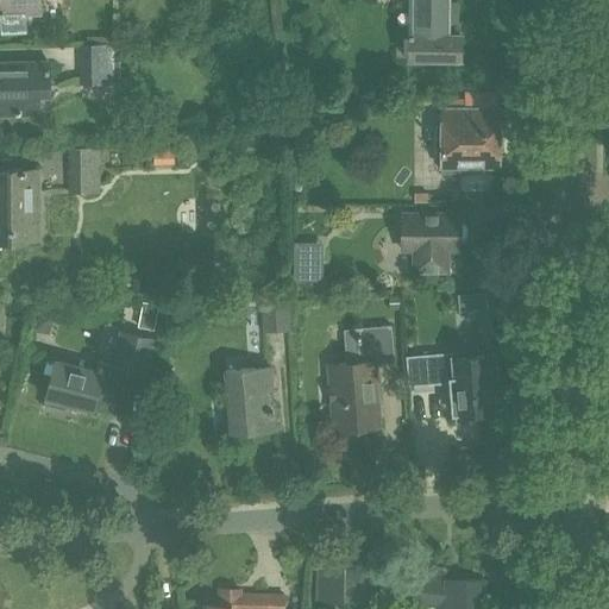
[(41,10),(39,0),(0,0),(0,26),(0,33),(26,32),(26,12),(41,11),(41,10)]
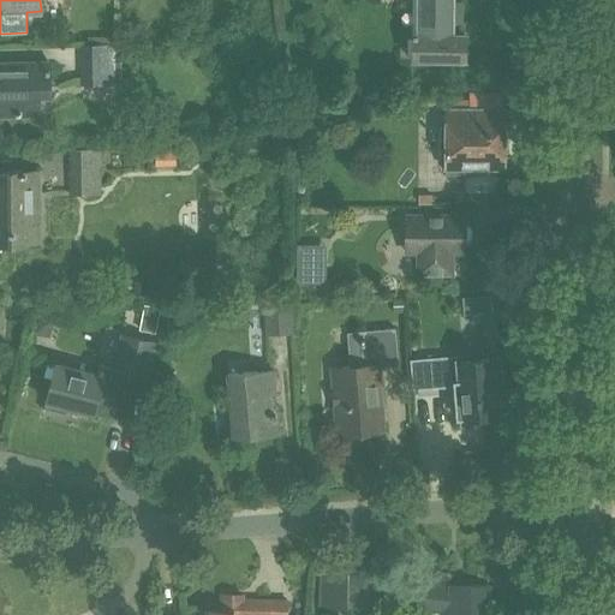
[(419,0),(419,34),(412,34),(412,58),(464,59),(465,34),(460,34),(460,12),(451,12),(451,0),(419,0)]
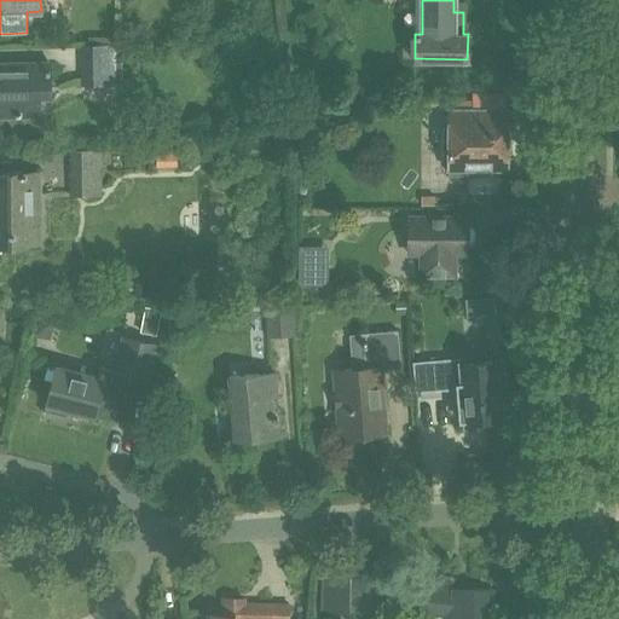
[(32,87),(50,87),(50,63),(23,64),(23,69),(0,69),(0,110),(7,110),(7,115),(32,115),(32,87)]
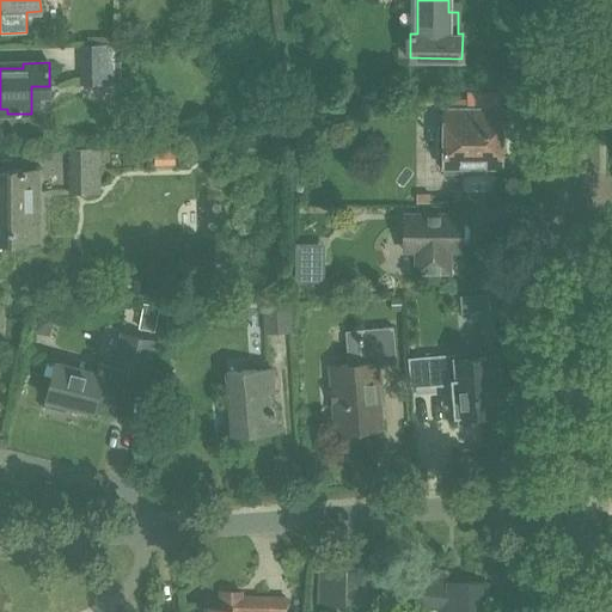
[(112,71),(84,71),(84,84),(112,84),(112,71)]
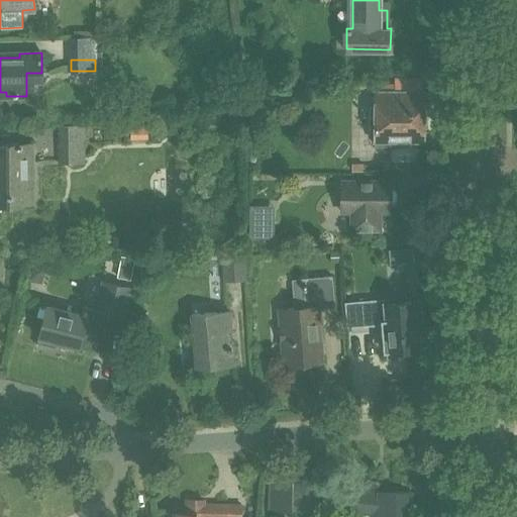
[(423,141),(423,91),(421,91),(421,78),(394,79),(394,85),(375,85),(375,140),(376,140),(376,144),(391,144),(391,140),(423,141)]
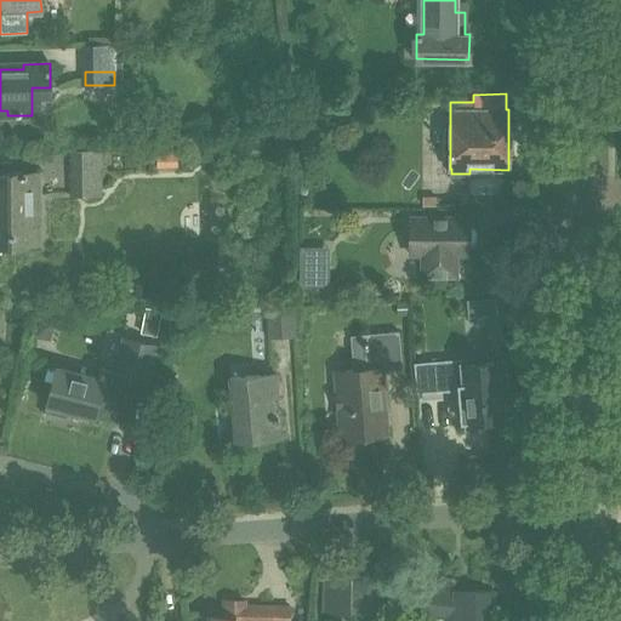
[(69,195),(102,195),(102,149),(68,149),(69,195)]
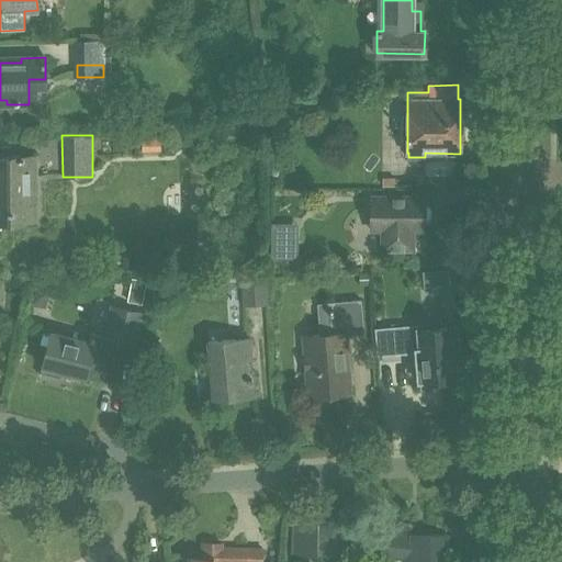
[(0,213),(30,213),(30,178),(34,178),(34,155),(0,155),(0,213)]
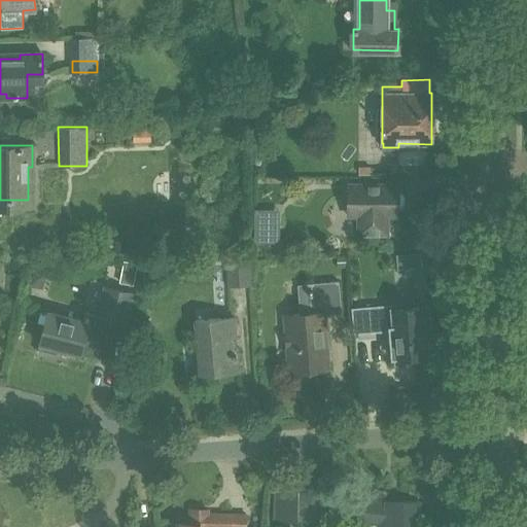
[(397,215),(398,184),(347,184),(347,215),(358,215),(358,234),(387,234),(387,215),(397,215)]
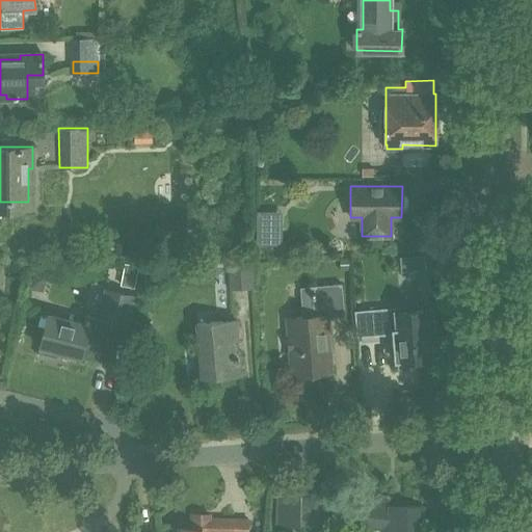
[(258,246),(281,246),(281,230),(258,230),(258,246)]
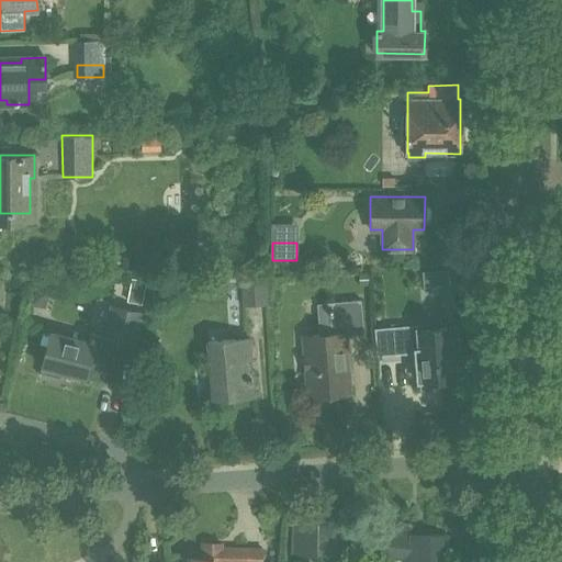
[(189,277),(193,273),(193,268),(190,263),(184,263),(180,267),(180,272),(183,277),(189,277)]
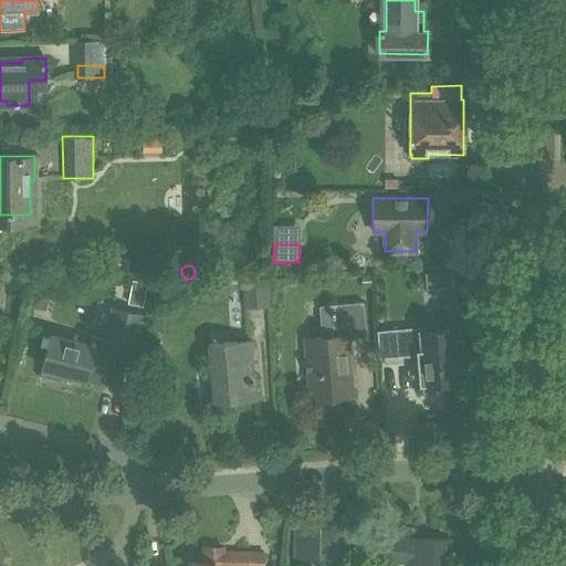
[(362,287),(371,286),(370,274),(360,275),(362,287)]
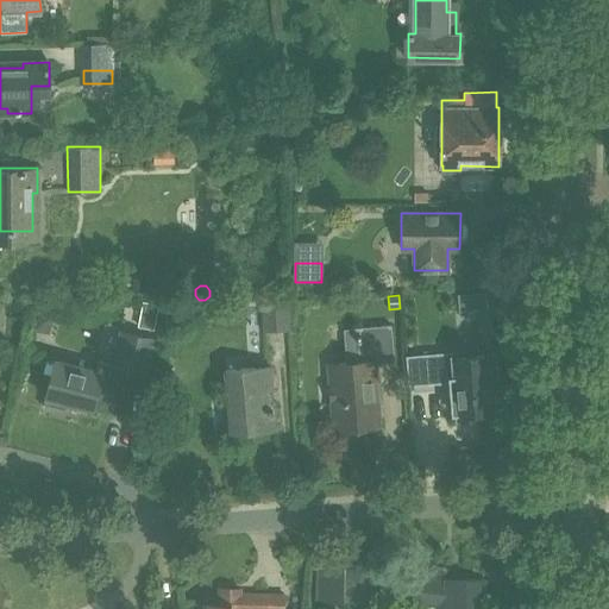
[(262,332),(290,330),(289,299),(261,301),(262,332)]
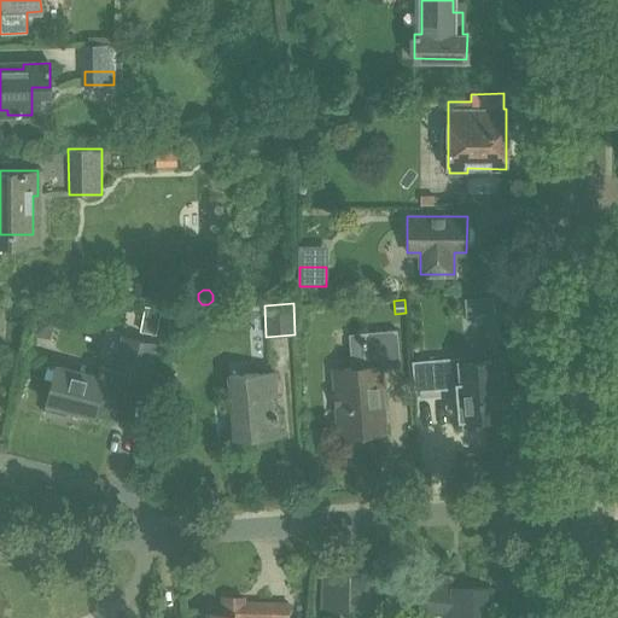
[(146,308),(141,333),(157,337),(162,312),(146,308)]
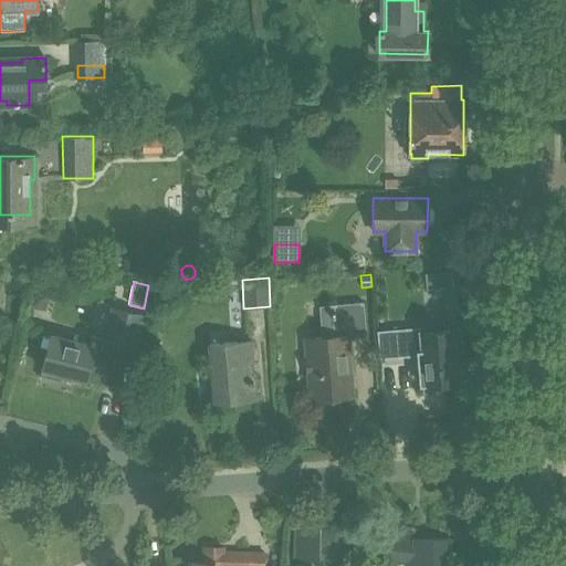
[(48,293),(31,290),(28,306),(44,310),(48,293)]
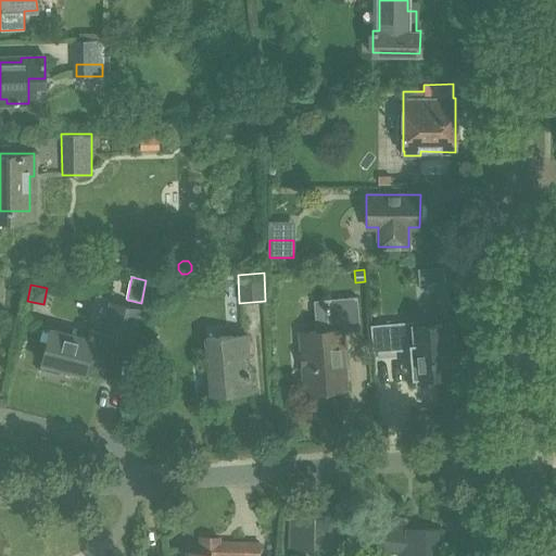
[(313,300),(316,331),(300,332),(304,387),(338,384),(337,366),(345,365),(342,331),(361,330),(357,297),(313,300)]
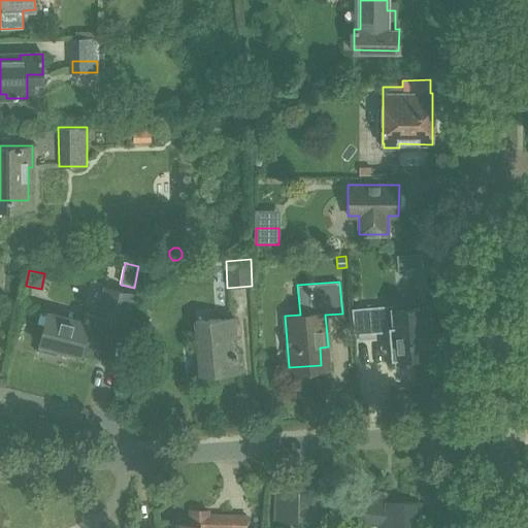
[(47,311),(38,350),(39,350),(38,353),(55,357),(56,354),(56,355),(58,349),(79,354),(80,352),(107,359),(117,324),(128,326),(136,294),(106,287),(99,315),(90,312),(87,322),(47,311)]
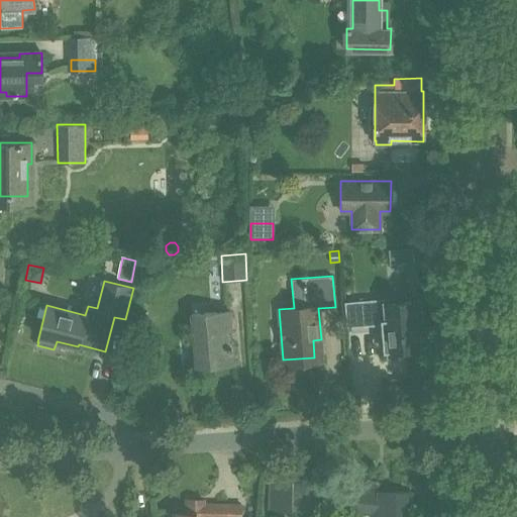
[(374,298),(347,300),(347,325),(376,322),(375,320),(384,319),(385,332),(386,349),(390,348),(390,352),(409,351),(409,347),(420,346),(417,317),(421,317),(420,298),(417,298),(397,300),(387,300),(386,300),(386,303),(374,304),(374,298)]
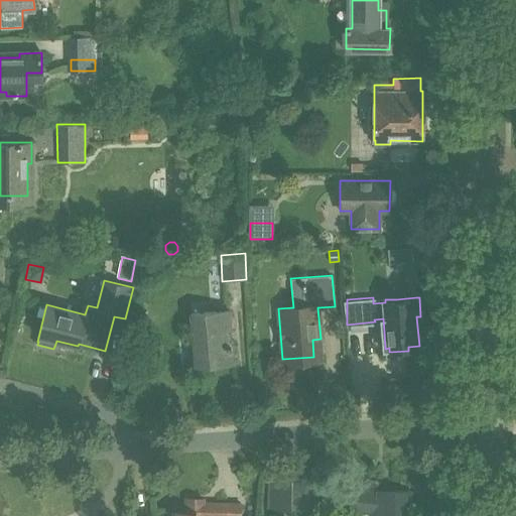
[(195,367),(234,363),(230,309),(190,313),(195,367)]
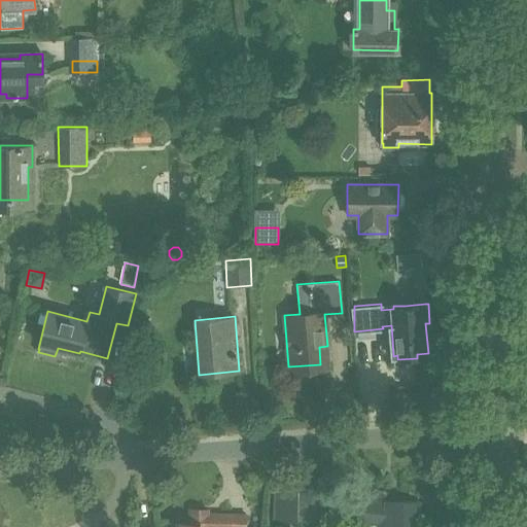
[(337,517),(383,523),(382,526),(419,526),(420,501),(385,500),(385,497),(360,493),(360,496),(322,492),(322,493),(297,492),(299,489),(273,488),(273,521),(301,522),(336,523),(337,517)]
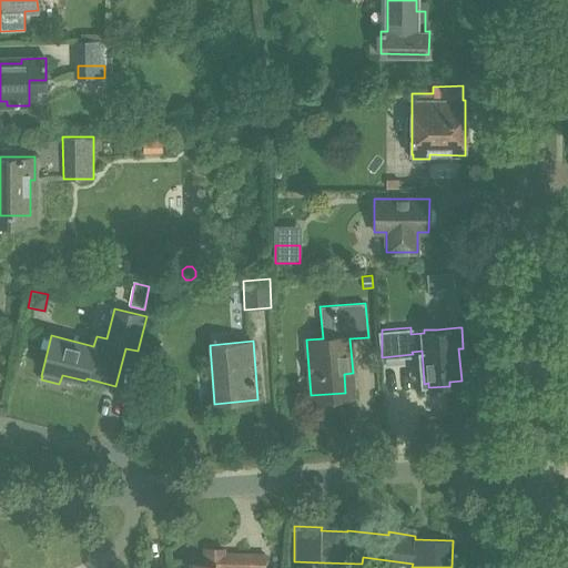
[(257,567),(259,555),(235,554),(235,557),(222,557),(222,549),(206,549),(206,566),(191,565),(191,567),(257,567)]
